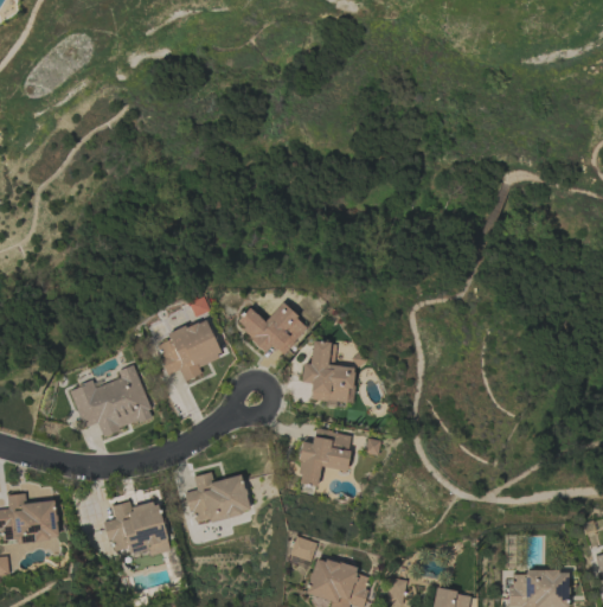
[(269,321),(249,308),(237,327),(270,349),(271,346),(287,357),(308,323),(280,304),(269,321)]
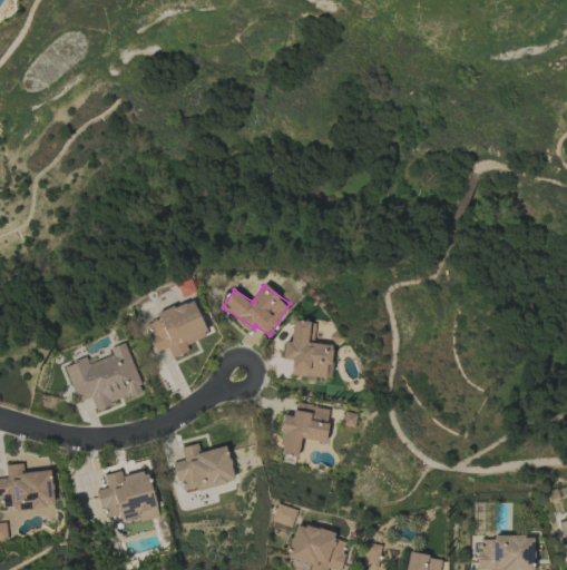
[(194,298),(158,314),(160,320),(148,325),(160,352),(170,347),(175,359),(192,352),(188,345),(211,335),(194,298)]
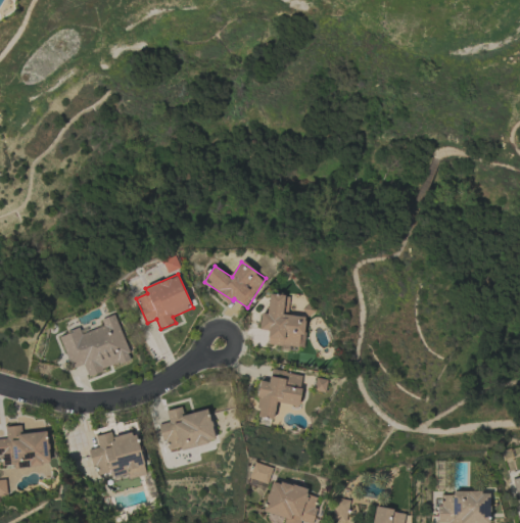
[(269,344),(303,347),(305,317),(290,315),(291,296),(271,294),(269,314),(263,314),(262,330),(271,330),(269,344)]
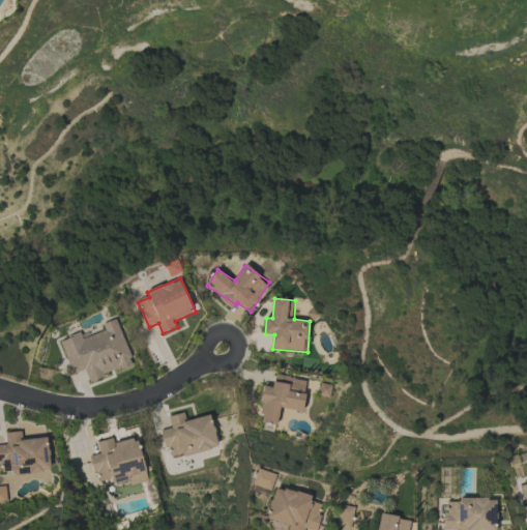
[(62,341),(75,374),(87,370),(91,380),(135,364),(118,318),(104,323),(107,330),(84,339),(82,333),(62,341)]
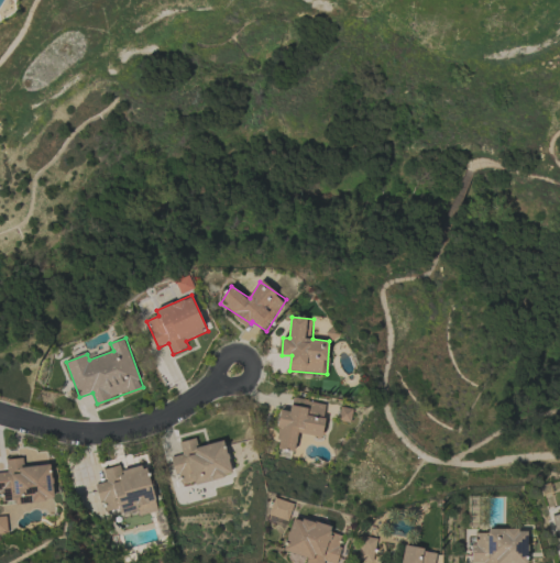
[(322,438),(329,405),(294,397),(292,411),(284,410),(276,448),(296,452),(299,433),(322,438)]
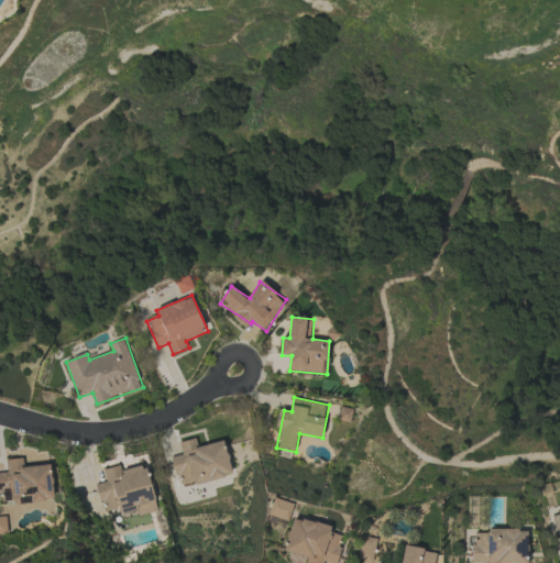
[(226,440),(200,446),(198,438),(180,442),(184,454),(173,457),(177,476),(183,475),(185,486),(234,475),(226,440)]
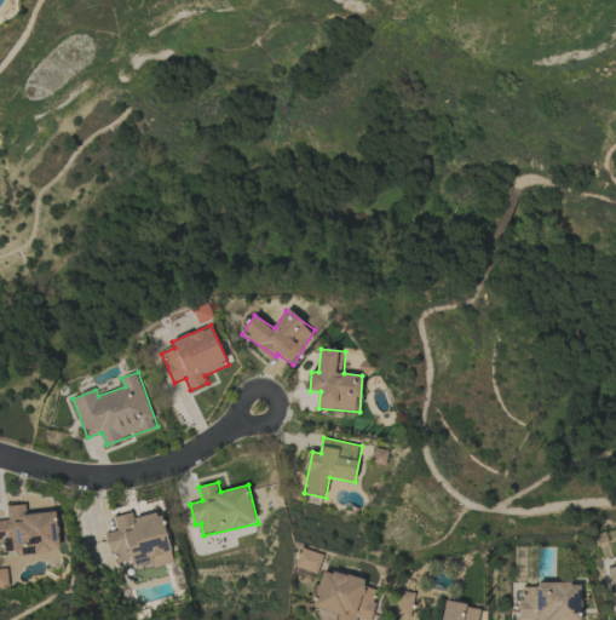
[(57,511),(28,515),(27,504),(9,506),(10,520),(0,521),(0,539),(5,539),(6,552),(17,551),(18,555),(61,551),(57,511)]
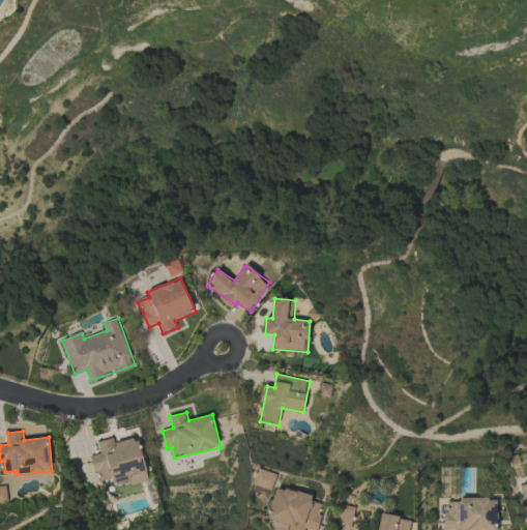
[(140,438),(115,443),(114,438),(98,442),(101,453),(91,455),(95,474),(100,473),(103,481),(114,478),(116,488),(149,480),(140,438)]
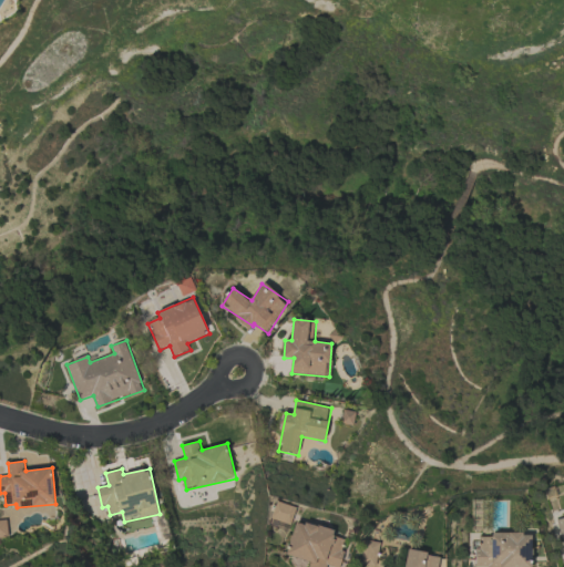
[(297,507),(280,502),(275,522),(291,526),(297,507)]
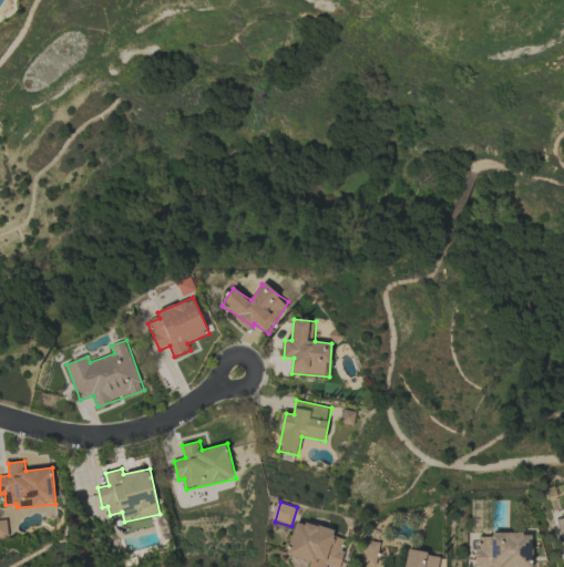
[(0,521),(0,537),(10,537),(8,521),(0,521)]
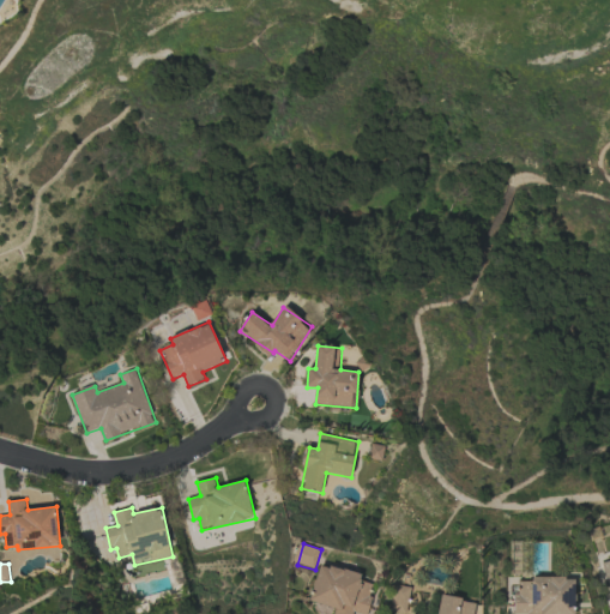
[(337,608),(334,613),(354,613),(355,613),(360,613),(367,613),(375,585),(361,581),(363,575),(321,564),(310,601),(337,608)]
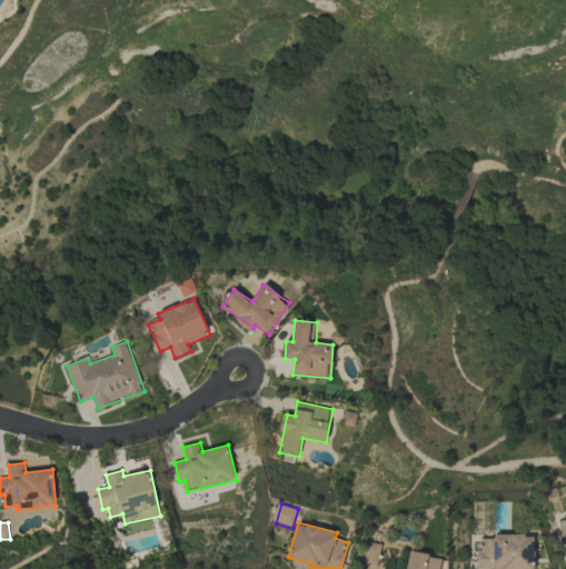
[(534,568),(534,536),(479,537),(480,568),(490,568),(534,568)]
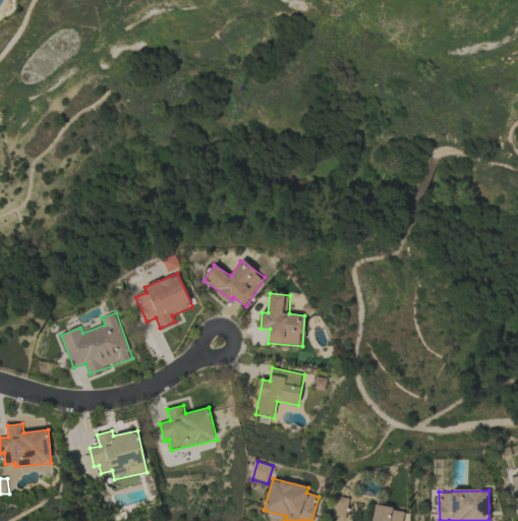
[(345,520),(346,520),(351,499),(337,497),(332,518),(345,520)]
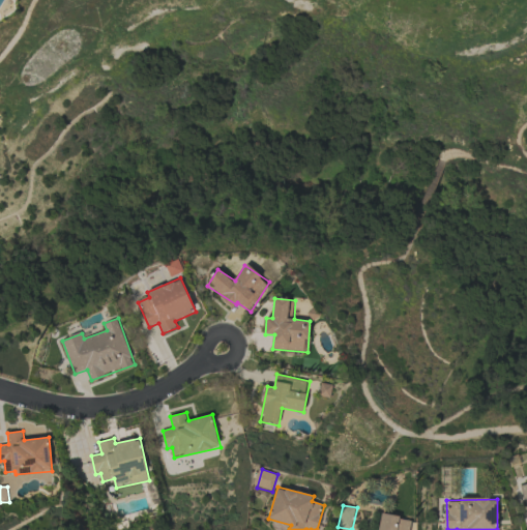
[(410,529),(412,519),(381,514),(379,529),(410,529)]
